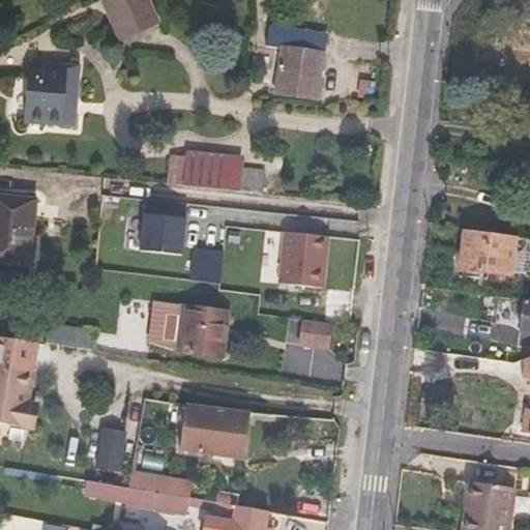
[(111,0),(100,4),(118,46),(160,28),(149,0),(111,0)]
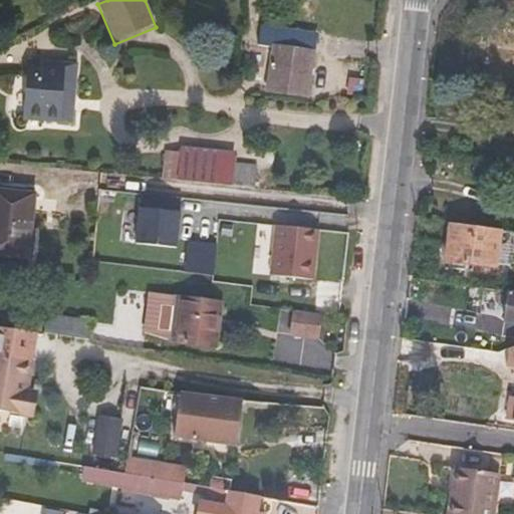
[(307,94),(314,51),(275,45),(268,90),(307,94)]
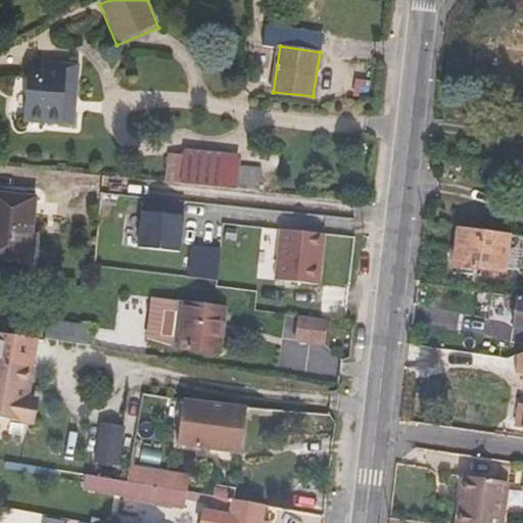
[(33,63),(27,119),(70,124),(76,67),(33,63)]
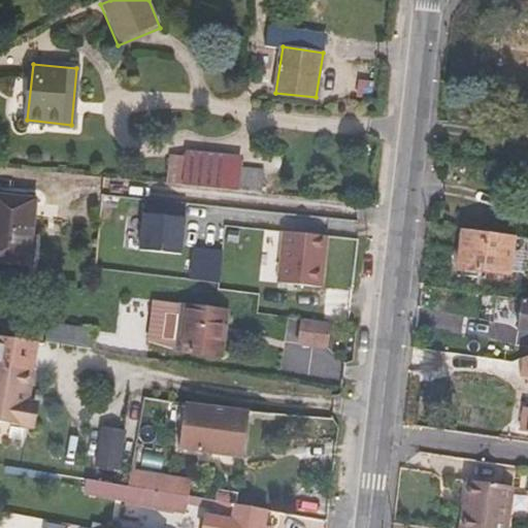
[(172,156),(169,183),(263,192),(264,170),(239,167),(240,158),(189,152),(189,158),(172,156)]
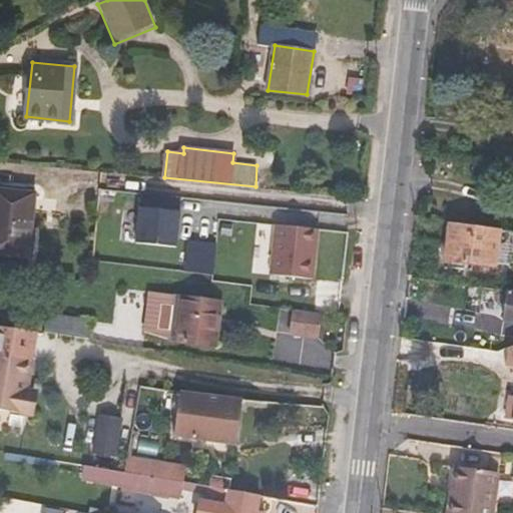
[(0,251),(29,255),(35,194),(0,190),(0,251)]
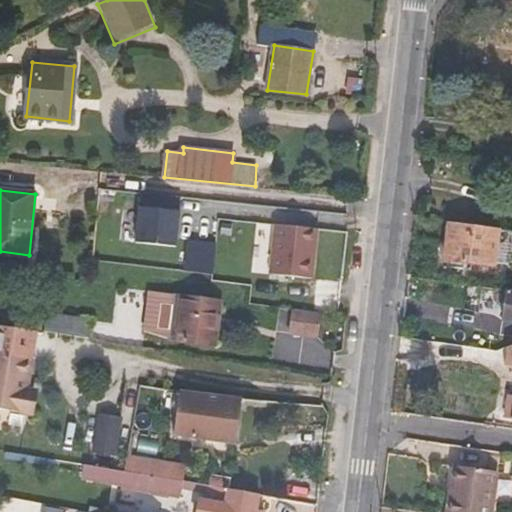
[(178,199),(136,197),(134,243),(176,244),(178,199)]
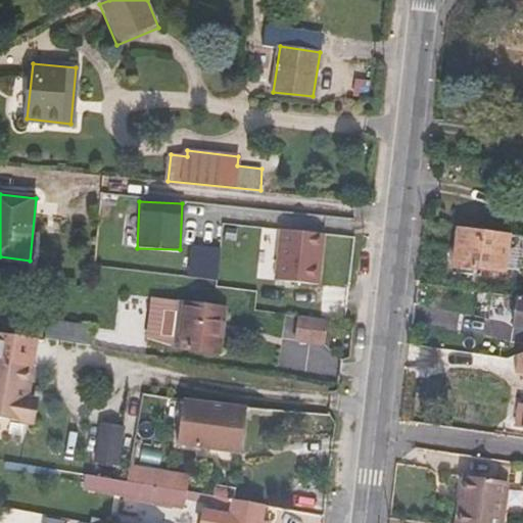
[(506,274),(510,235),(460,227),(455,267),(506,274)]
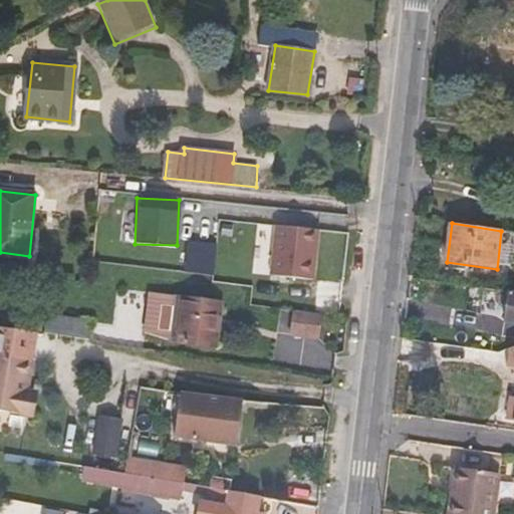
[(199,277),(196,296),(223,300),(253,304),(254,291),(290,291),(293,240),(274,240),(274,253),(254,254),(253,285),(199,277)]
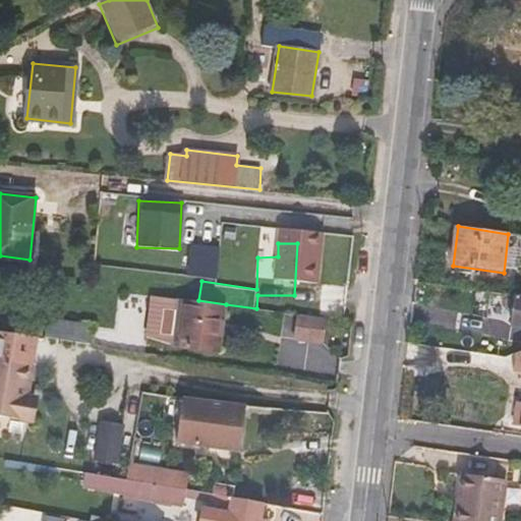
[(179,298),(151,294),(145,337),(173,344),(176,321),(179,298)]
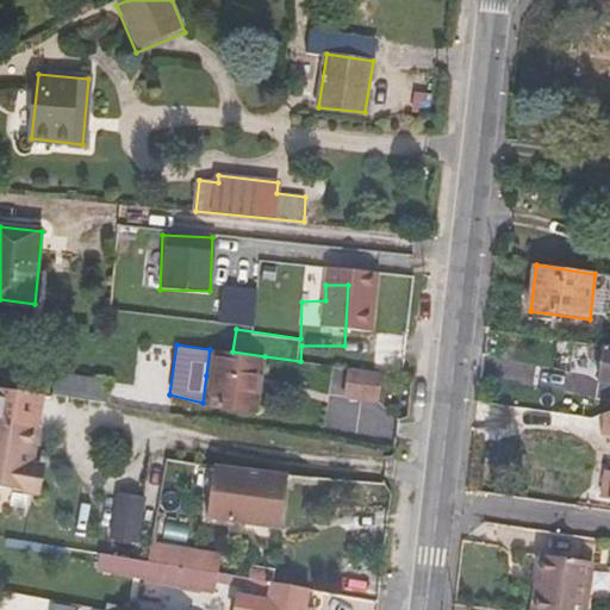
[(609,346),(603,346),(598,381),(609,383),(609,346)]
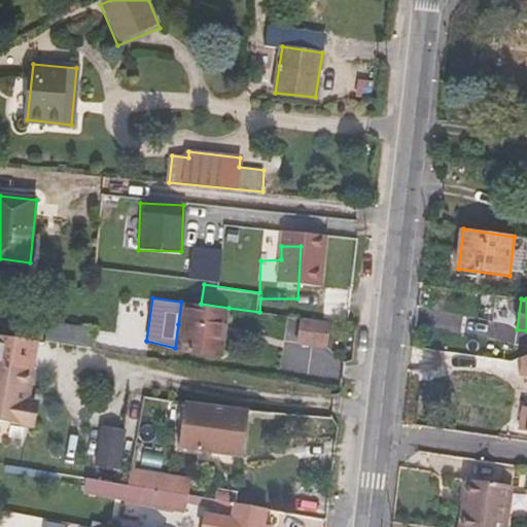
[(201,304),(181,302),(178,324),(185,325),(182,349),(221,354),(229,308),(201,304)]
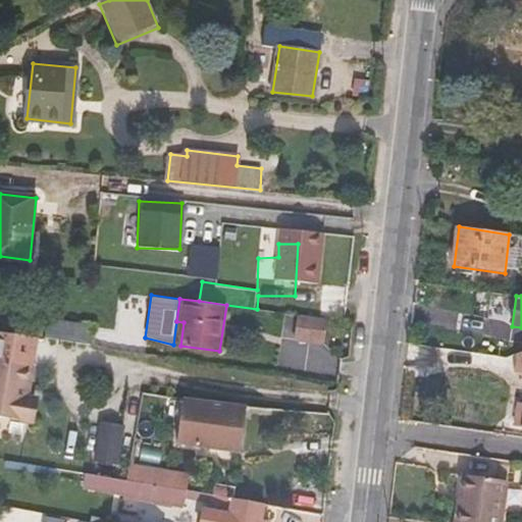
[(291,314),(288,338),(318,343),(321,317),(291,314)]
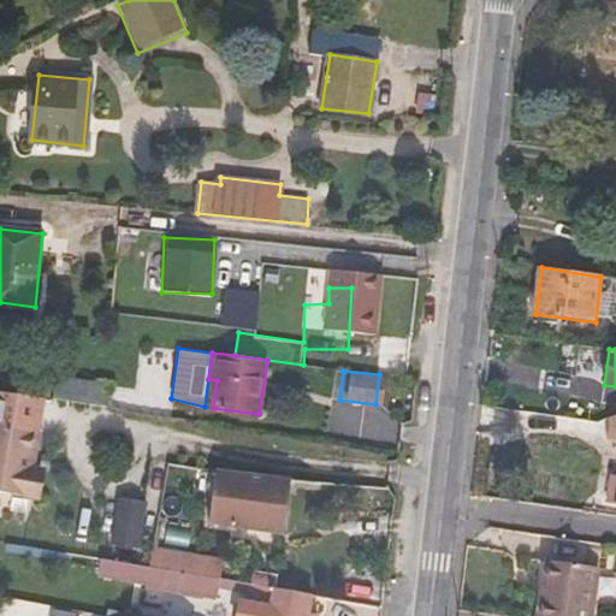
[(55,400),(111,408),(113,385),(59,378),(55,400)]
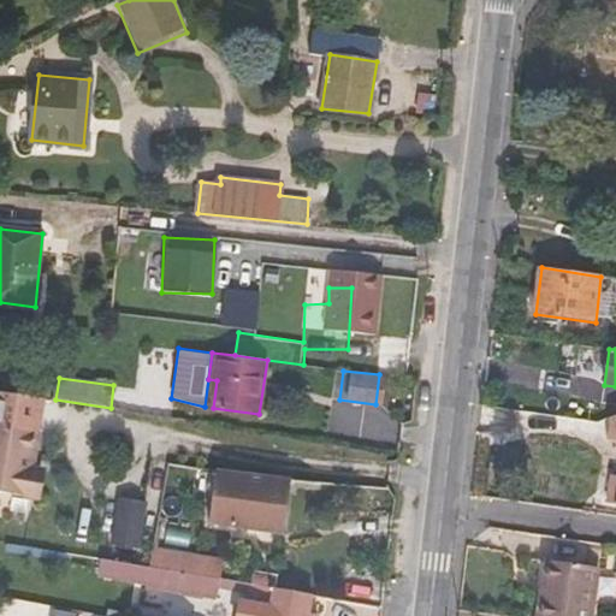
[(205,407),(213,408),(217,380),(208,379),(205,407)]
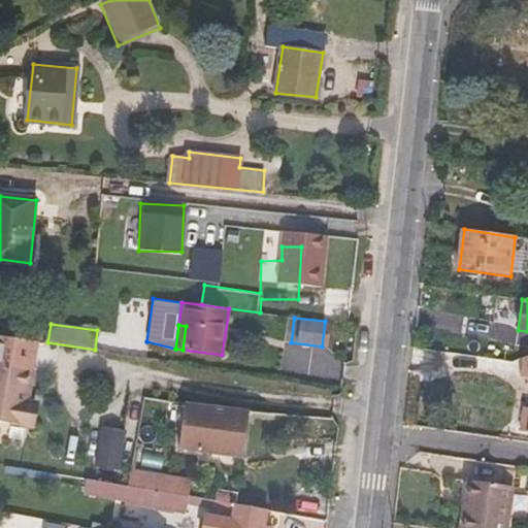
[(527,356),(510,362),(510,370),(527,372),(527,356)]
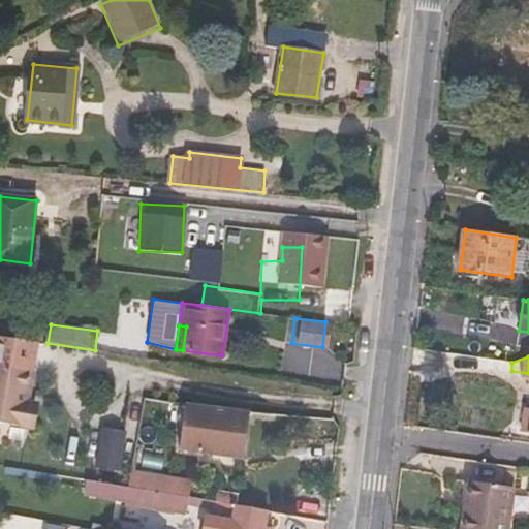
[(0,421),(26,426),(31,401),(24,399),(28,369),(0,363),(0,421)]
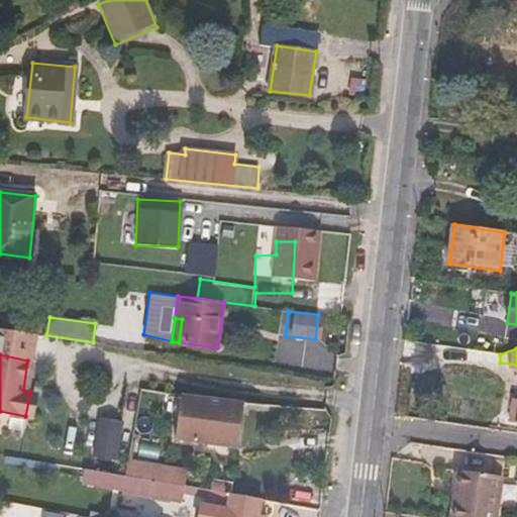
[(238,446),(243,402),(182,395),(176,438),(238,446)]
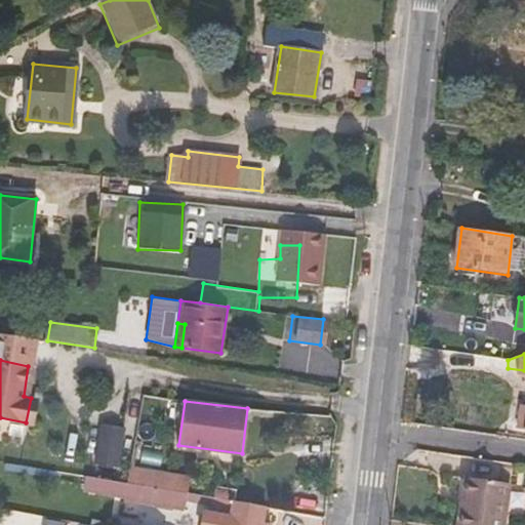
[(94,460),(119,463),(124,423),(98,420),(94,460)]
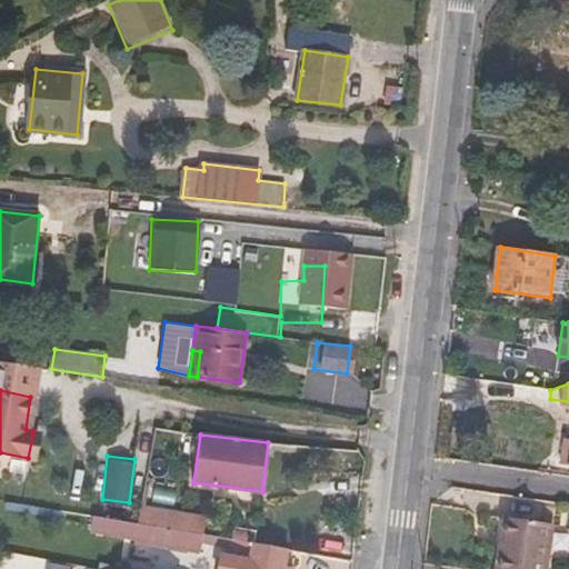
[(146,506),(143,523),(205,535),(208,518),(146,506)]
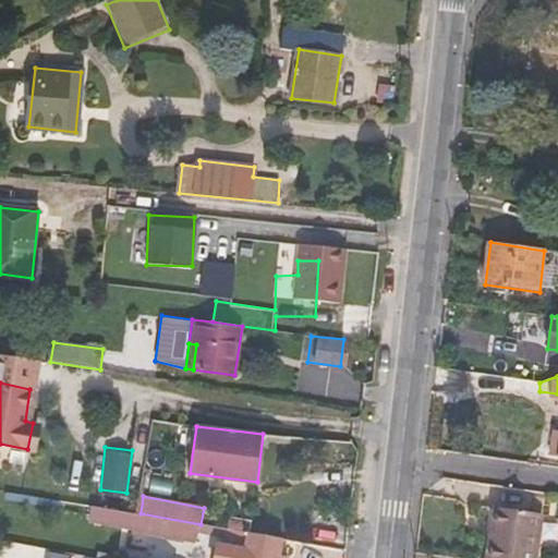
[(492,557),(540,557),(542,546),(534,546),(538,512),(501,507),(497,541),(494,541),(492,557)]
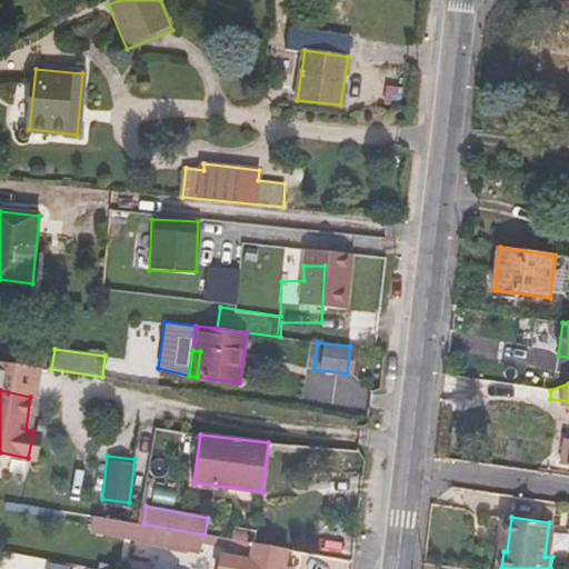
[(143,523),(139,522),(136,539),(201,550),(202,542),(233,547),(232,556),(223,553),(220,568),(283,568),(288,548),(259,543),(233,539),(205,535),(143,523)]
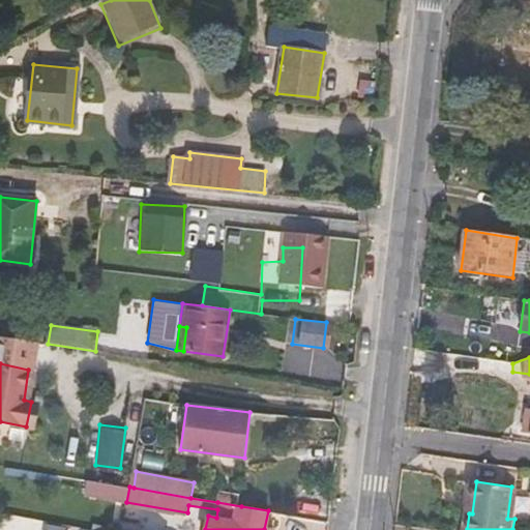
[(218,491),(217,502),(241,506),(243,495),(218,491)]
